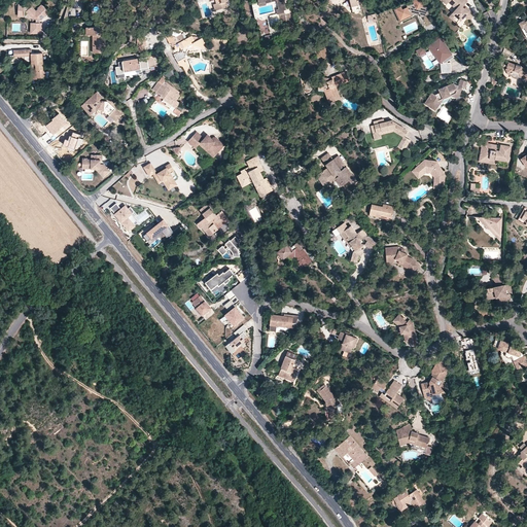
[(215,0),(216,3),(219,9),(227,7),(225,1),(229,1),(227,0),(215,0)]
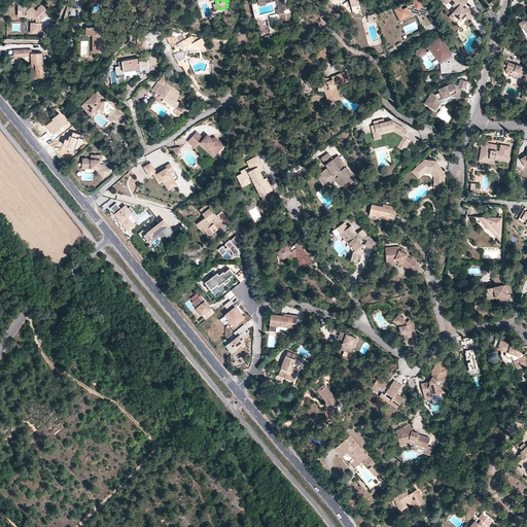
[(257,0),(258,2),(252,3),(255,18),(257,19),(270,15),(272,25),(278,24),(277,23),(280,22),(279,20),(282,19),(283,21),(286,21),(284,10),(286,9),(283,0),(257,0)]
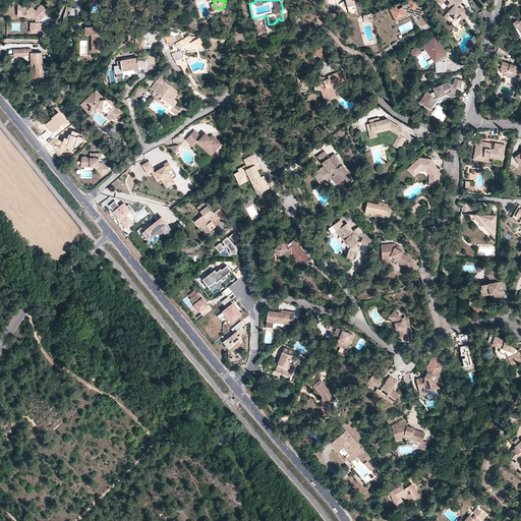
[(345,0),(349,11),(356,9),(353,0),(345,0)]
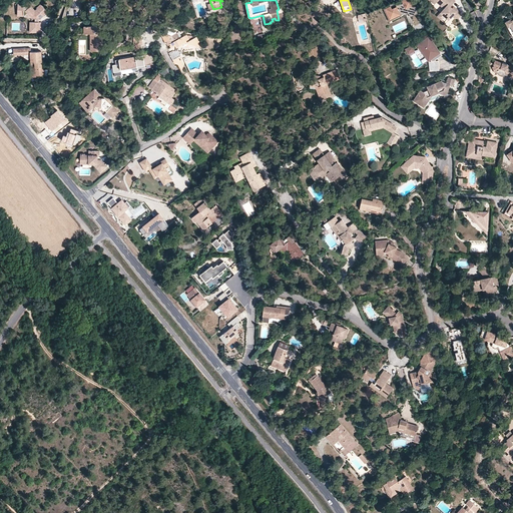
[(418,14),(412,0),(406,0),(402,2),(403,5),(401,6),(400,3),(395,5),(397,8),(392,10),(391,8),(385,10),(389,19),(394,17),(395,18),(400,15),(400,16),(408,13),(410,18),(418,14)]
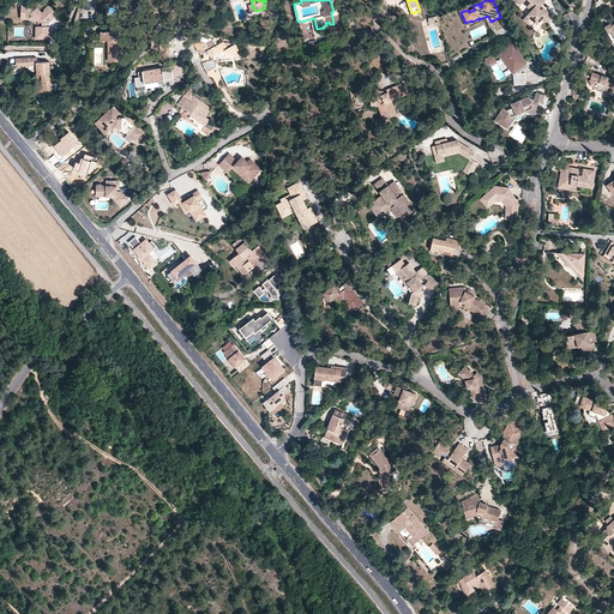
[(539,0),(523,0),(521,4),(530,11),(527,16),(537,24),(541,18),(543,20),(548,20),(551,17),(549,12),(542,7),(541,10),(535,6),(539,0)]
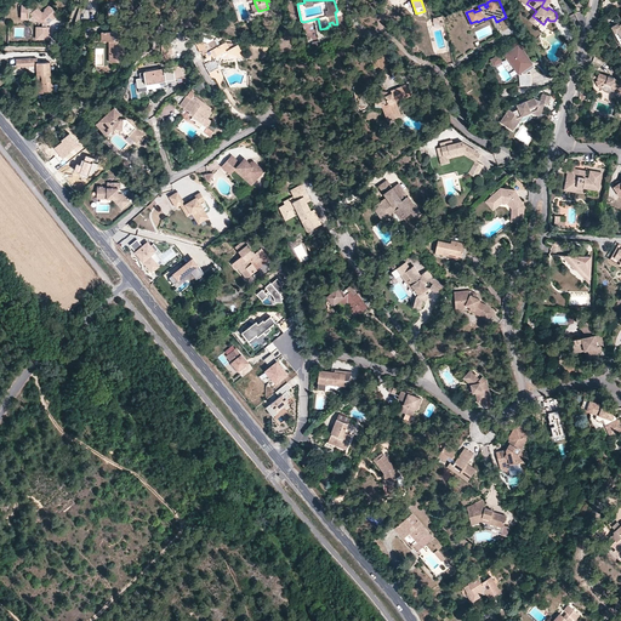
[(53,20),(58,15),(50,6),(45,10),(46,11),(43,13),(38,7),(35,10),(34,9),(29,9),(29,5),(22,5),(22,18),(29,18),(29,12),(32,13),(40,23),(43,23),(43,27),(38,27),(36,39),(49,39),(49,27),(46,27),(46,23),(47,23),(52,18),(53,20)]
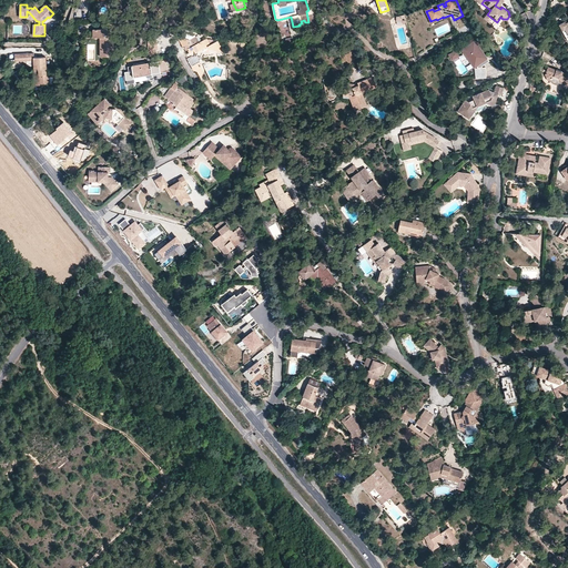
[(497,22),(487,14),(484,19),(493,27),(497,22)]
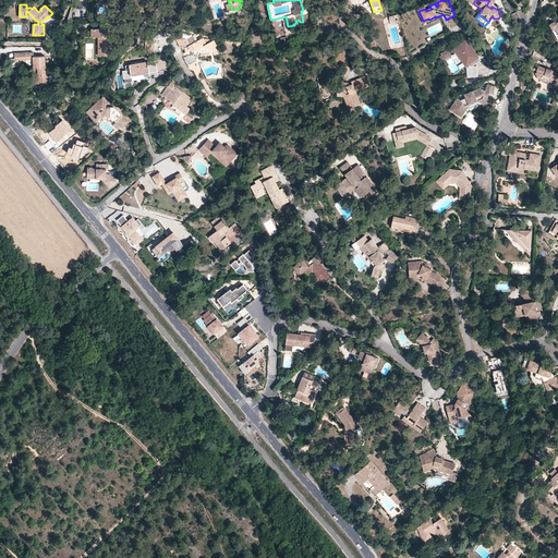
[(92,28),(92,37),(93,37),(93,44),(93,56),(111,56),(111,28),(110,28),(105,28),(92,28)]
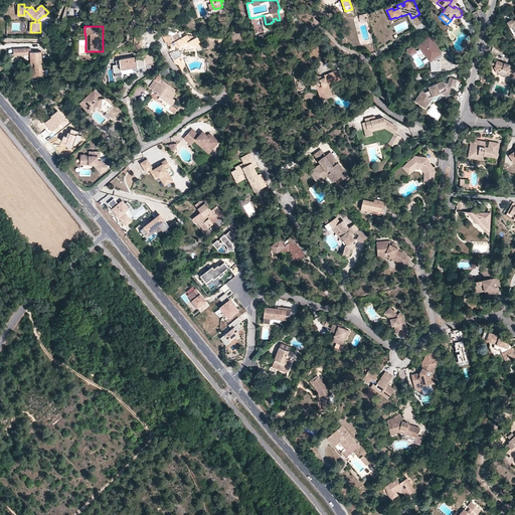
[(172,36),(162,33),(162,36),(165,42),(168,41),(169,42),(171,41),(172,40),(174,42),(172,43),(170,44),(173,48),(176,46),(177,48),(176,50),(174,51),(174,50),(170,53),(175,63),(181,60),(179,57),(184,54),(182,52),(178,51),(179,47),(188,42),(189,44),(196,46),(197,43),(201,41),(198,36),(191,40),(187,35),(181,38),(178,33),(172,36)]
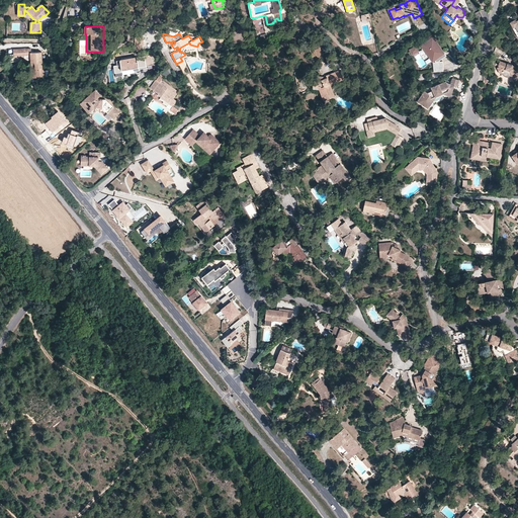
[(134,37),(135,47),(140,46),(141,46),(141,40),(142,40),(142,36),(134,37)]
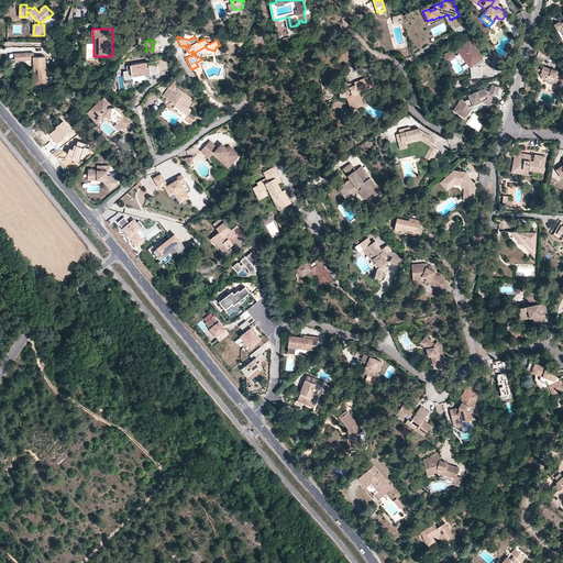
[(479,57),(471,44),(461,51),(472,65),(471,76),(482,76),(482,66),(477,66),(486,61),(483,55),(479,57)]
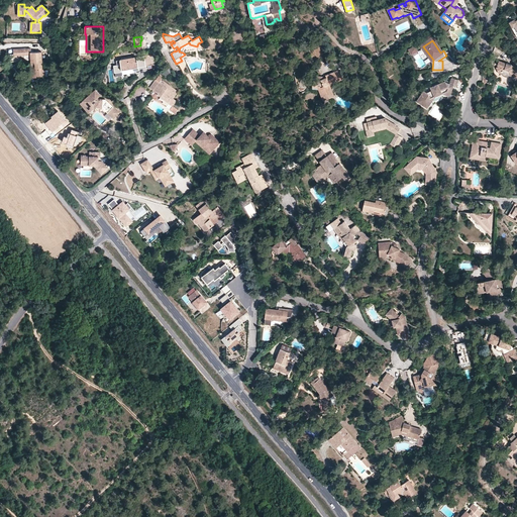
[(30,48),(13,49),(14,56),(30,55),(31,64),(30,64),(30,68),(32,68),(32,78),(44,77),(44,67),(42,67),(41,52),(31,53),(30,48)]
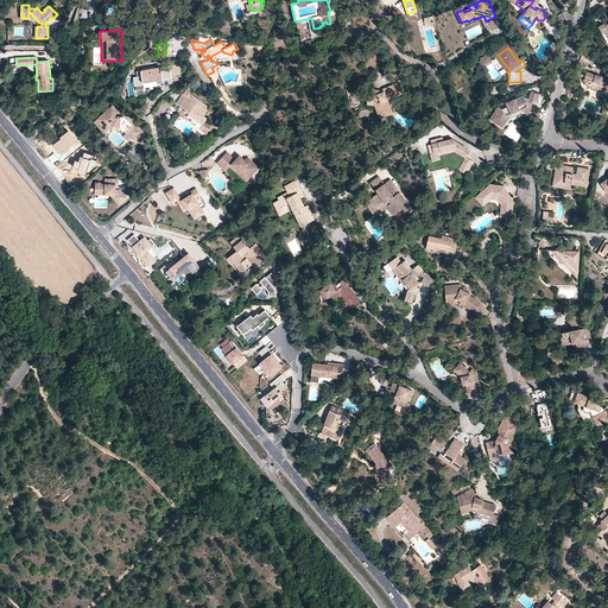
[(133,76),(134,84),(143,83),(144,87),(158,84),(158,82),(172,80),(171,77),(179,76),(177,63),(160,67),(162,68),(156,69),(156,68),(154,65),(143,68),(143,69),(137,70),(138,75),(133,76)]
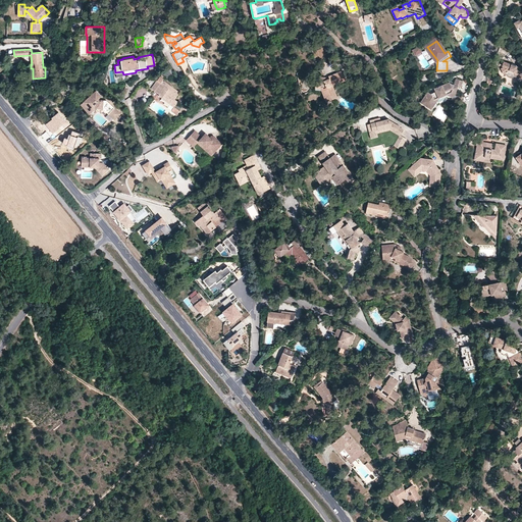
[(184,61),(177,64),(181,65),(185,72),(188,65),(185,61),(184,61)]
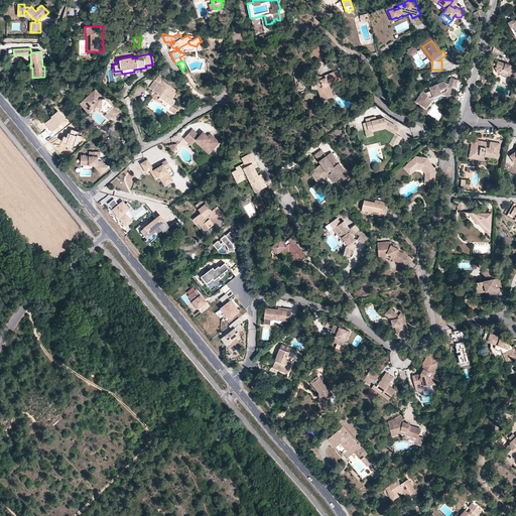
[(497,60),(495,63),(497,65),(496,66),(494,67),(494,68),(496,72),(498,72),(499,73),(501,75),(504,76),(507,77),(510,77),(515,75),(514,73),(514,72),(515,72),(515,70),(515,63),(514,63),(513,67),(510,66),(509,63),(504,61),(503,62),(497,60)]
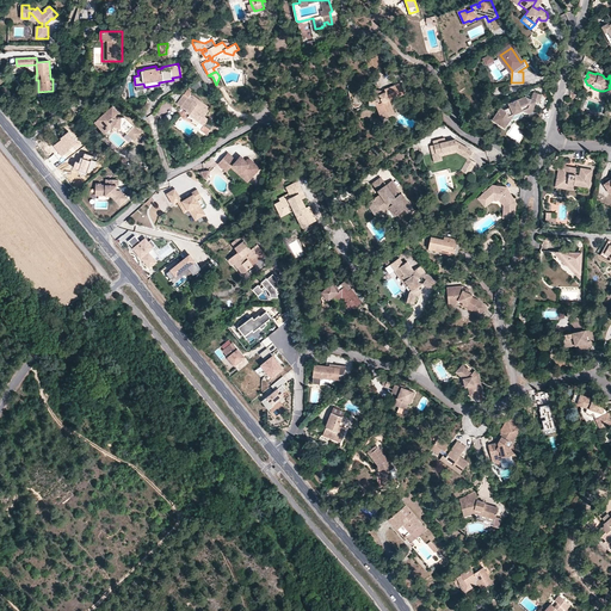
[(536,74),(524,76),(525,85),(538,81),(536,74)]
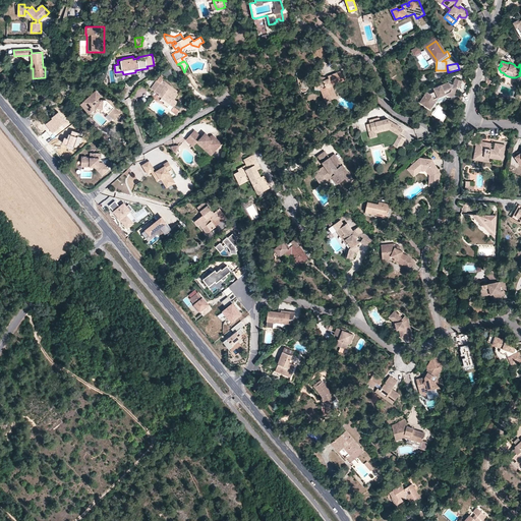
[(326,80),(326,79),(325,77),(316,76),(314,87),(322,88),(327,101),(325,102),(326,104),(333,101),(332,99),(336,97),(332,84),(331,83),(338,80),(339,81),(345,79),(342,70),(329,75),(329,77),(330,79),(326,80)]
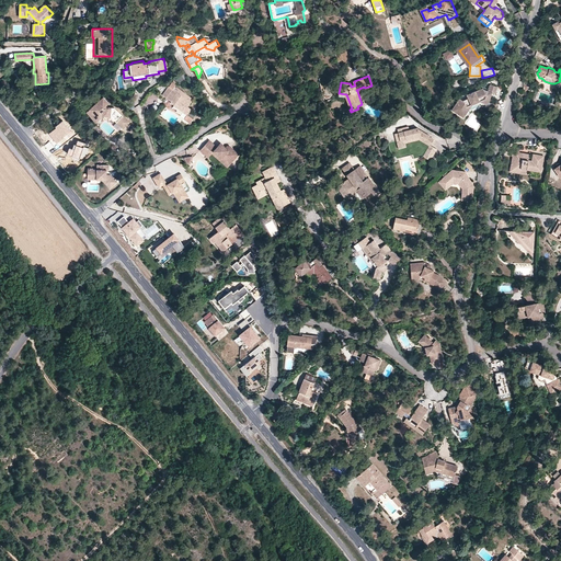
[(163,95),(171,102),(174,104),(173,105),(183,113),(187,106),(191,102),(173,90),(175,87),(178,83),(173,81),(163,95)]
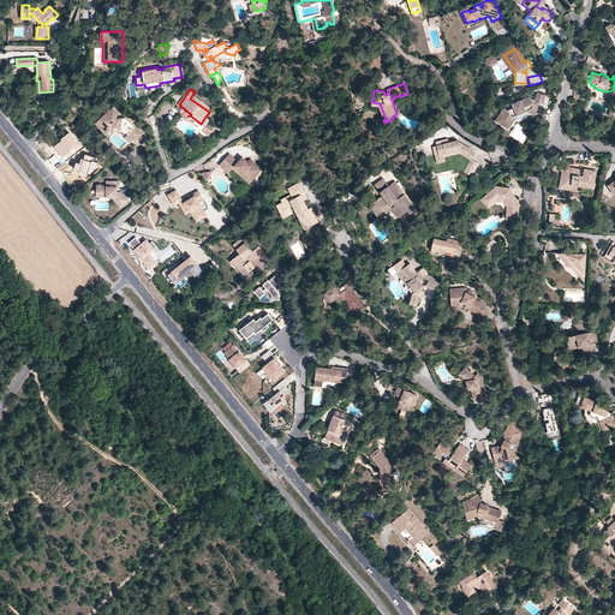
[(548,96),(541,93),(537,100),(545,103),(548,96)]
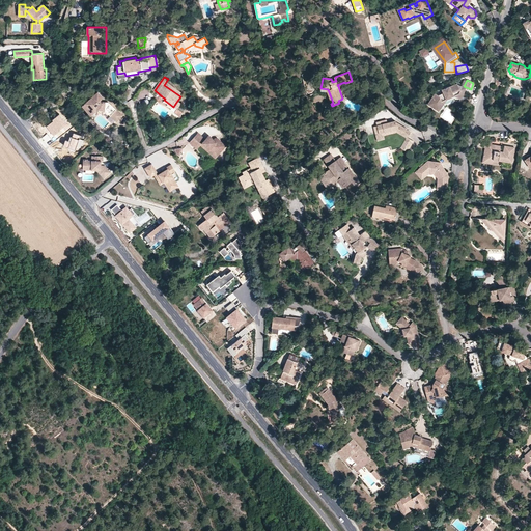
[(183,93),(166,82),(164,85),(180,96),(183,93)]
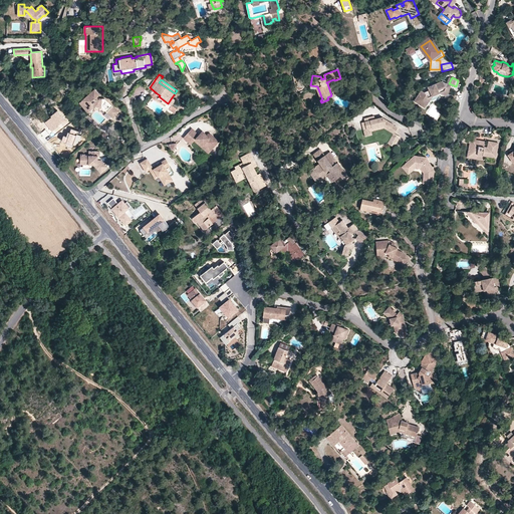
[(432,96),(435,95),(442,93),(447,95),(449,96),(450,93),(452,89),(448,87),(445,80),(430,86),(431,90),(427,91),(423,90),(416,100),(427,107),(432,100),(429,98),(432,96)]
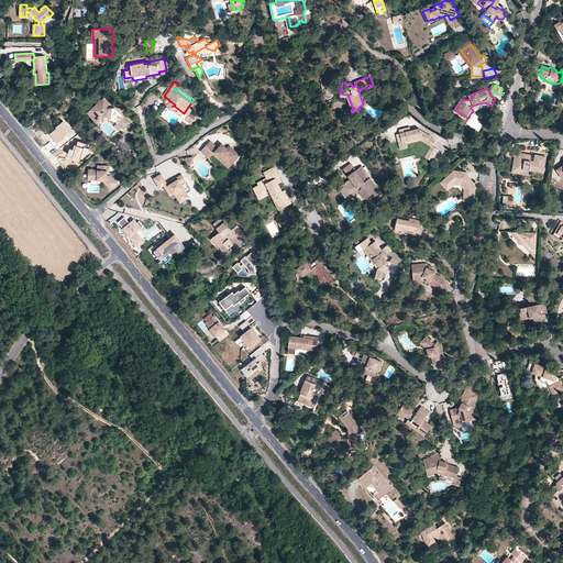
[(348,95),(340,94),(340,96),(346,97),(351,110),(353,109),(348,95)]
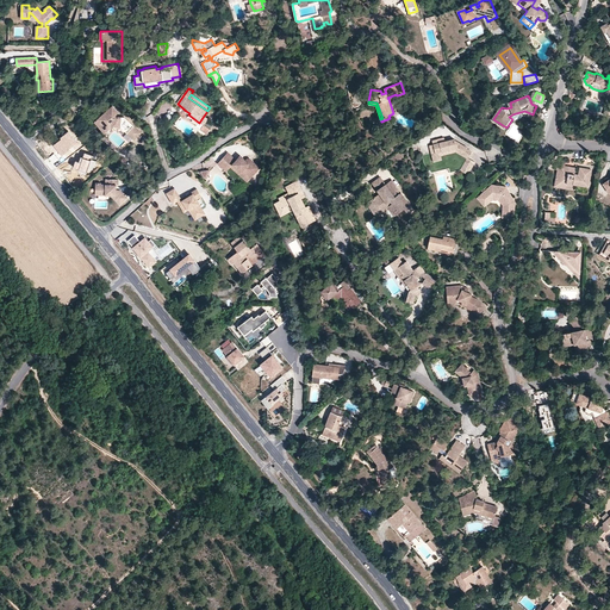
[(112,106),(98,119),(104,125),(103,126),(106,131),(112,126),(113,126),(119,126),(134,139),(141,132),(124,117),(116,117),(116,116),(118,113),(112,106)]
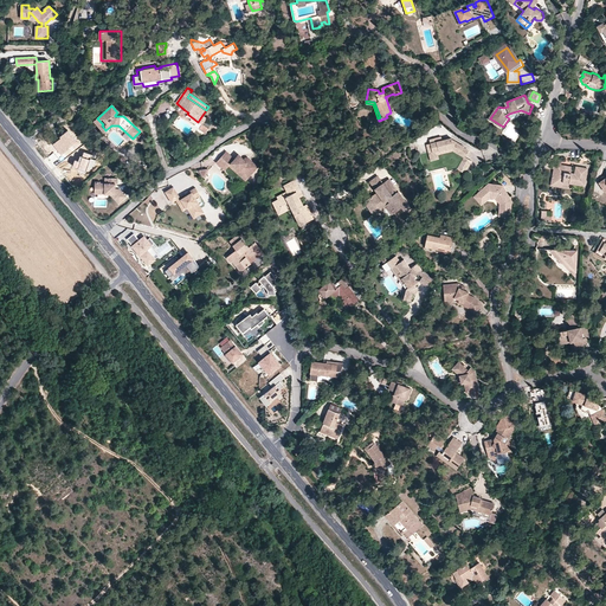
[(103,124),(97,118),(94,121),(103,131),(105,130),(102,126),(103,124)]
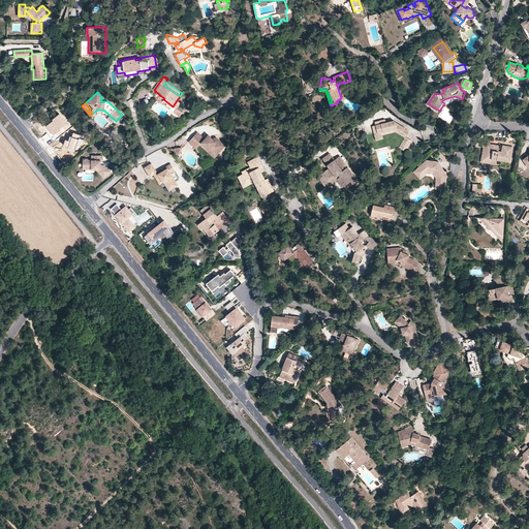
[(47,126),(54,135),(61,129),(60,128),(67,123),(60,114),(53,119),(54,121),(47,126)]
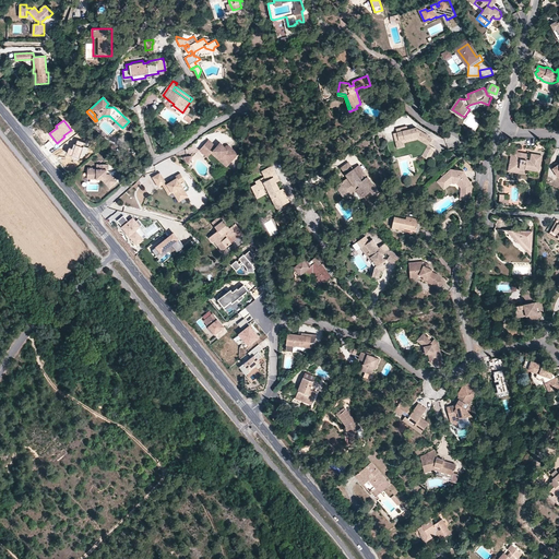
[(429,134),(417,129),(417,127),(407,129),(406,126),(396,129),(397,132),(394,133),(396,141),(415,135),(416,139),(418,139),(429,144),(432,139),(428,135),(429,134)]
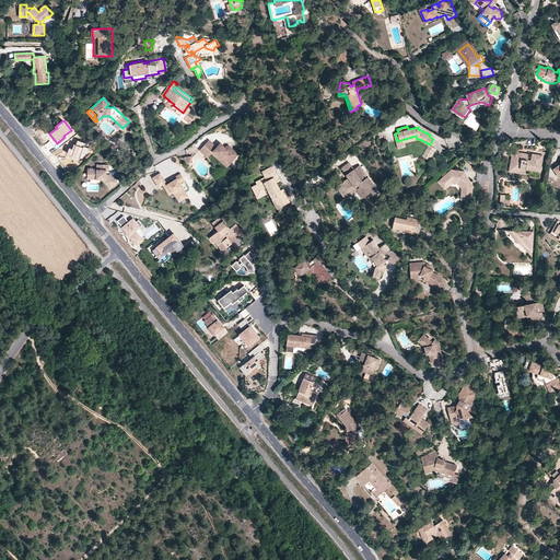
[(405,142),(417,139),(416,136),(397,141),(398,148),(405,147),(405,142)]
